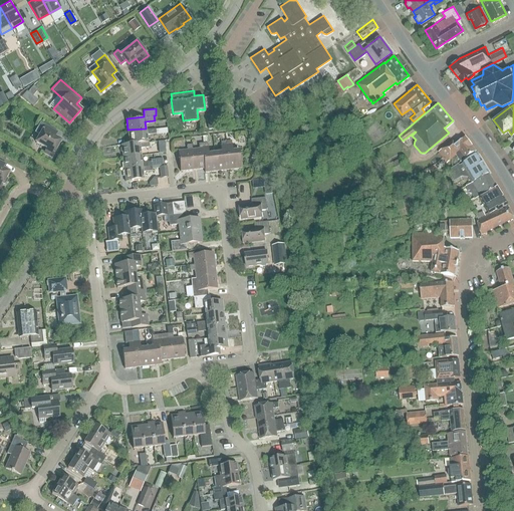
[(60,139),(54,136),(57,130),(40,119),(34,130),(40,133),(35,141),(46,147),(44,151),(51,155),(60,139)]
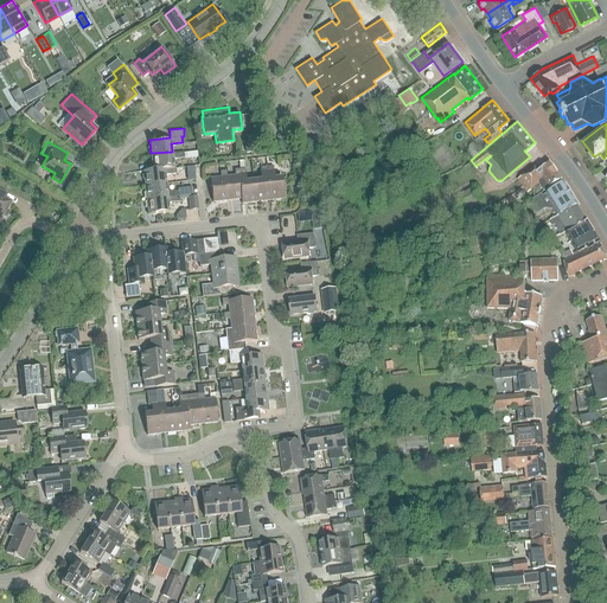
[(184,149),(172,151),(172,152),(151,153),(152,167),(152,168),(173,166),(173,156),(184,155),(184,149)]
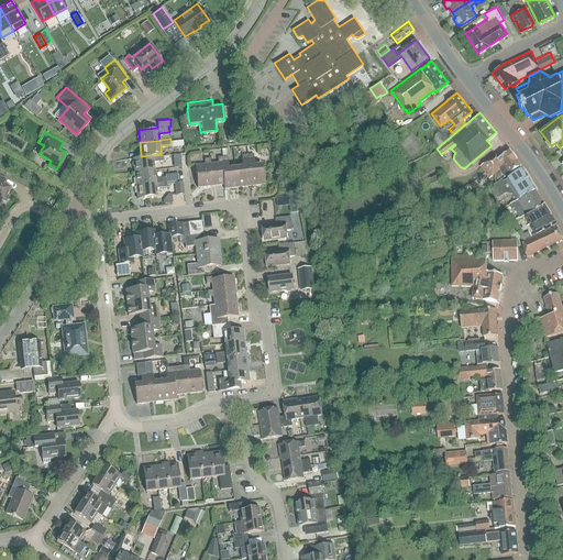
[(509,149),(499,156),(496,152),(479,164),(484,171),(489,176),(492,174),(499,167),(504,175),(509,172),(521,164),(509,149)]
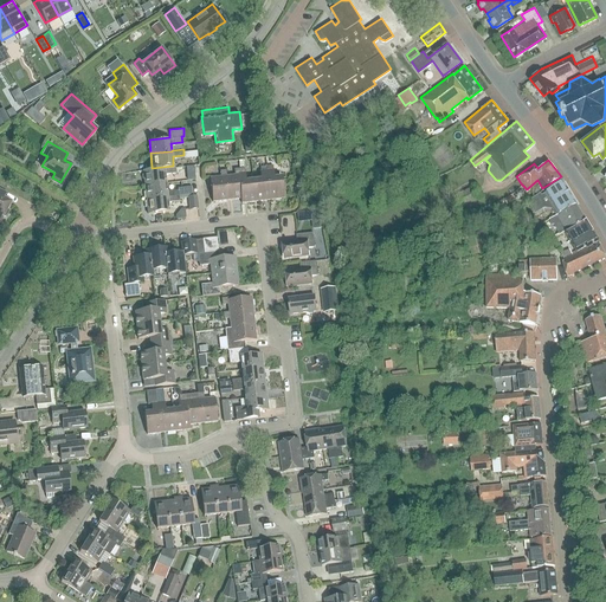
[(173,166),(152,168),(152,167),(143,168),(144,182),(166,180),(165,172),(176,170),(175,164),(173,166)]
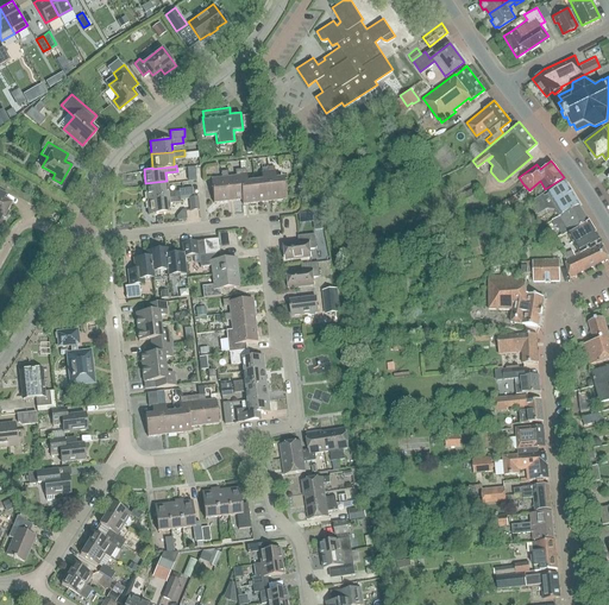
[(227,199),(242,197),(239,174),(242,172),(240,166),(234,168),(236,174),(227,175),(225,175),(227,199)]
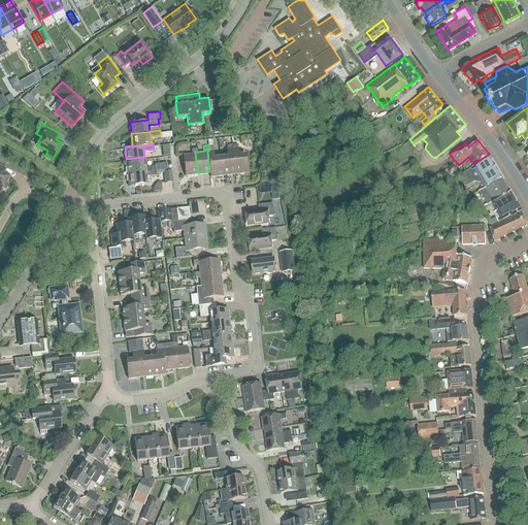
[(223,173),(221,155),(213,156),(212,144),(208,144),(209,150),(207,151),(209,171),(210,174),(223,173)]
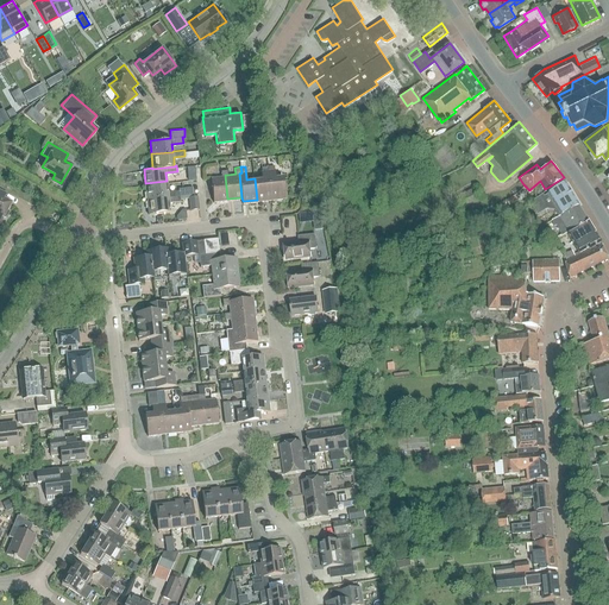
[(268,169),(271,199),(286,196),(283,175),(275,176),(274,168),(268,169)]
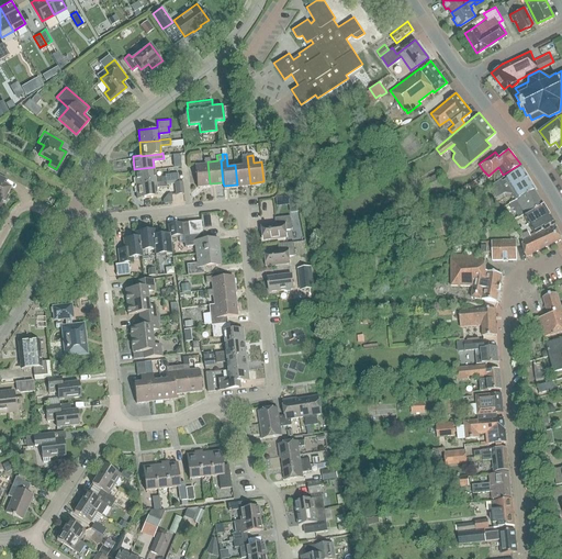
[(208,161),(210,161),(209,156),(203,156),(204,161),(194,163),(197,185),(210,183),(208,161)]
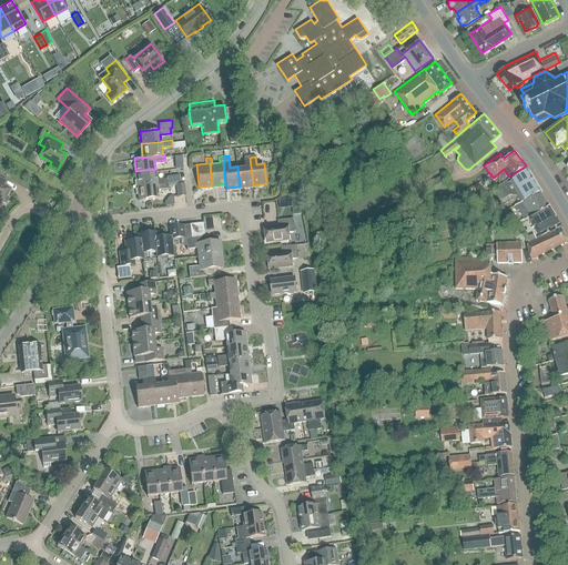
[(244,165),(237,167),(240,187),(253,185),(250,158),(243,158),(244,165)]
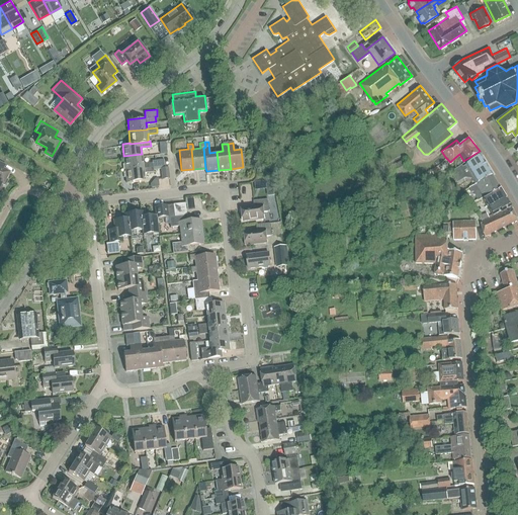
[(481,153),(471,158),(463,165),(461,163),(450,170),(457,181),(464,176),(471,177),(475,182),(493,172),(481,153)]
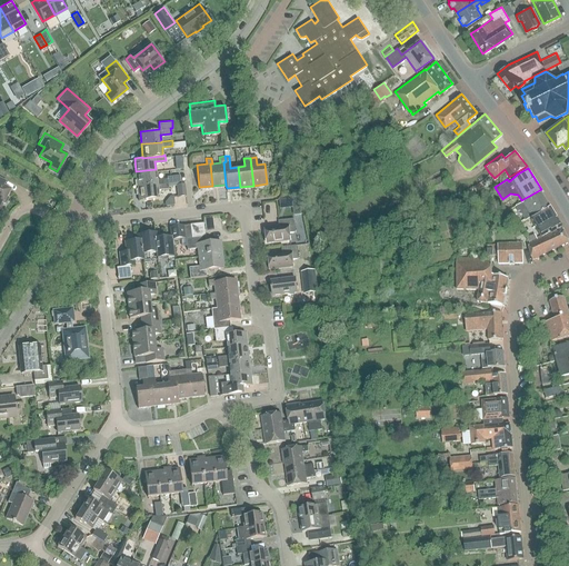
[(137,185),(168,181),(180,180),(180,172),(167,175),(167,177),(157,178),(156,169),(136,171),(137,185)]
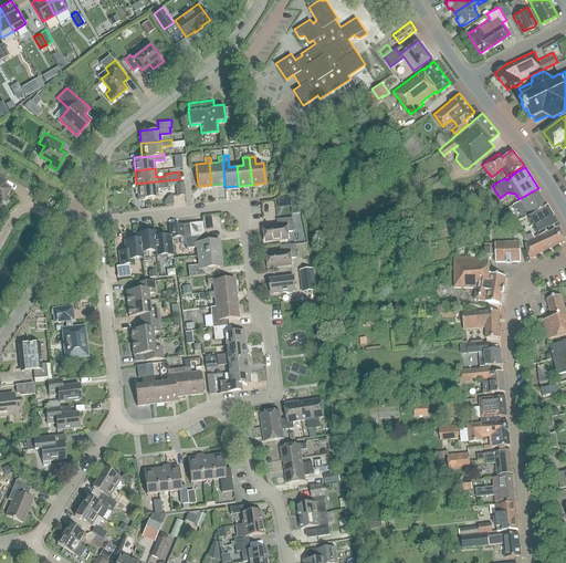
[(9,187),(2,184),(6,177),(0,174),(0,205),(2,200),(4,201),(8,195),(6,194),(9,187)]
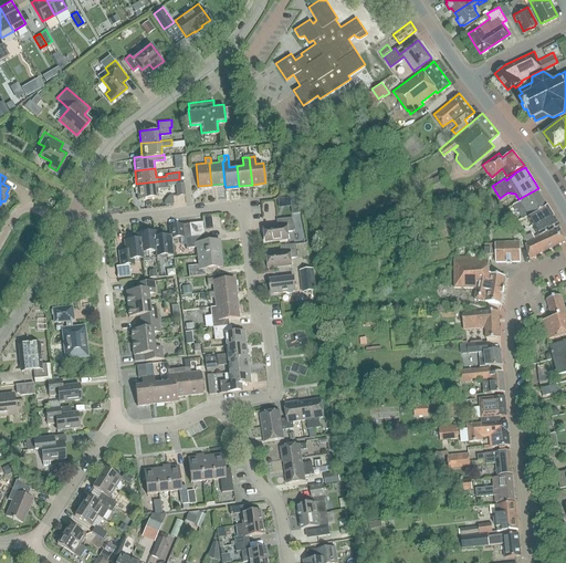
[(167,186),(167,180),(136,184),(138,198),(157,196),(157,187),(167,186)]
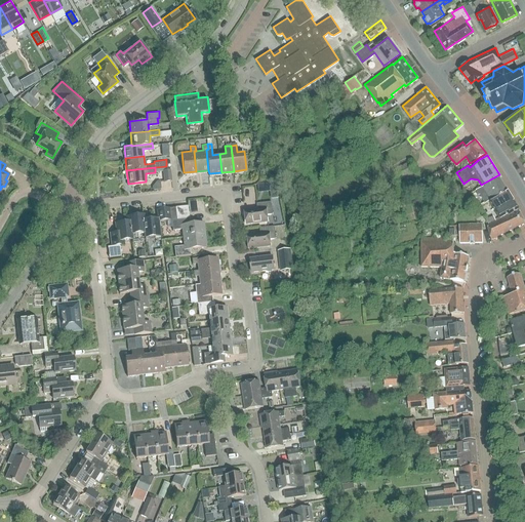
[(170,167),(162,168),(164,179),(171,178),(170,167)]
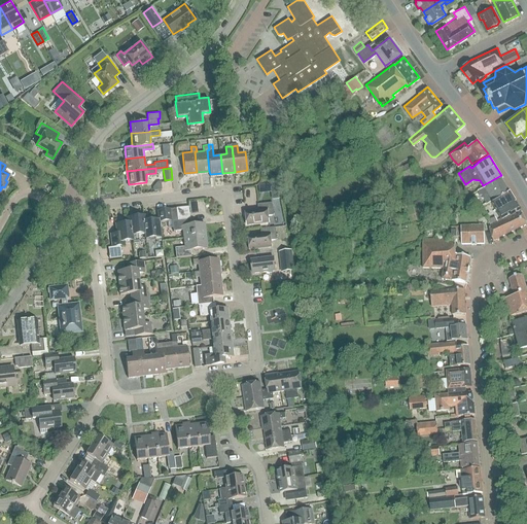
[(444,168),(437,172),(441,176),(447,172),(444,168)]
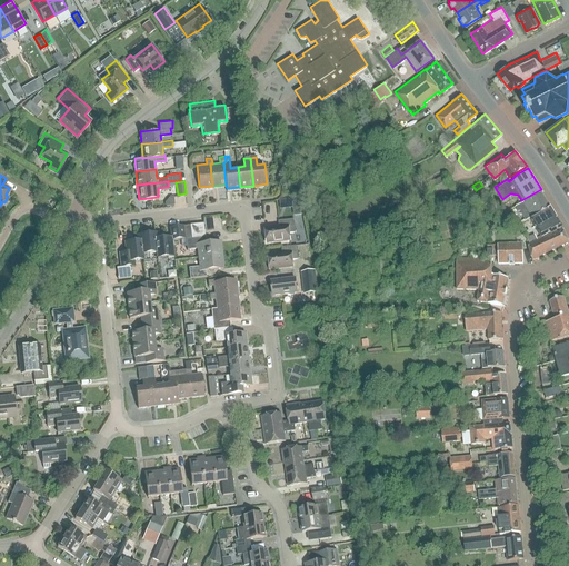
[(541,190),(541,189),(521,200),(515,204),(518,209),(520,209),(525,218),(529,216),(549,206),(540,190),(541,190)]
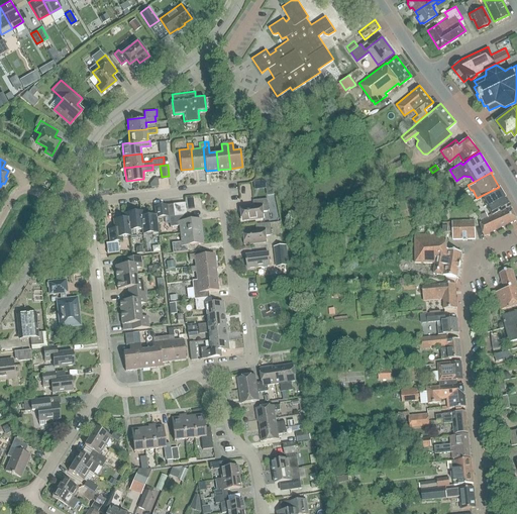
[(159,184),(158,176),(153,176),(149,182),(150,185),(159,184)]
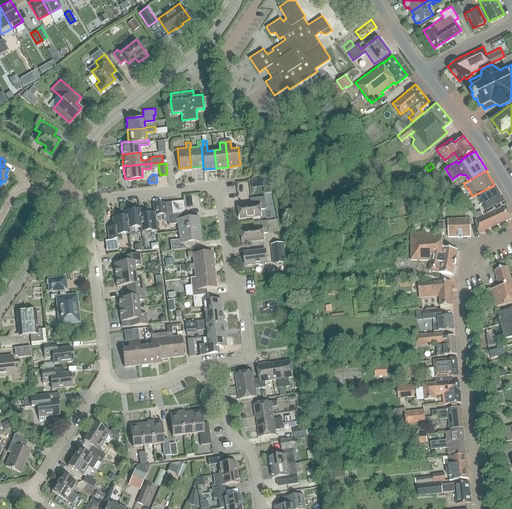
[(494,185),(476,194),(487,211),(495,206),(496,207),(506,201),(495,184),(494,185)]
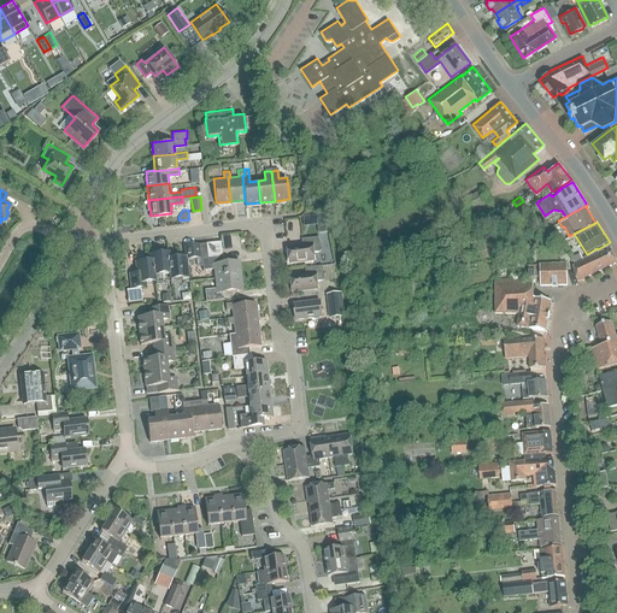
[(230,234),(221,234),(223,248),(231,247),(230,234)]
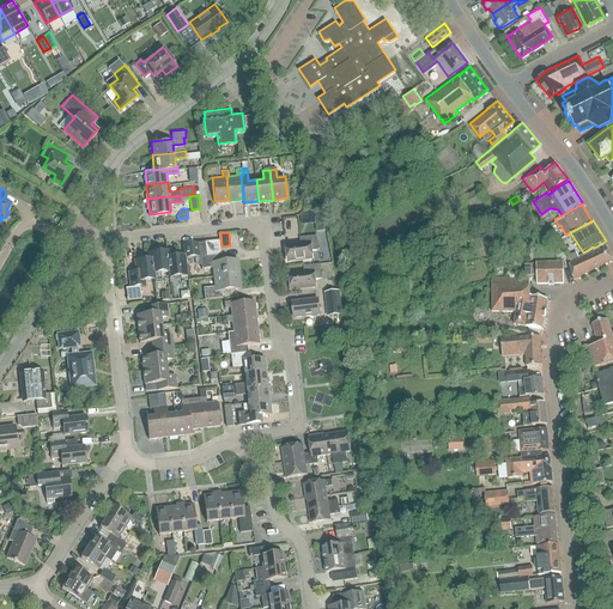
[(311,248),(319,248),(316,233),(299,235),(301,242),(285,244),(287,260),(313,256),(311,248)]
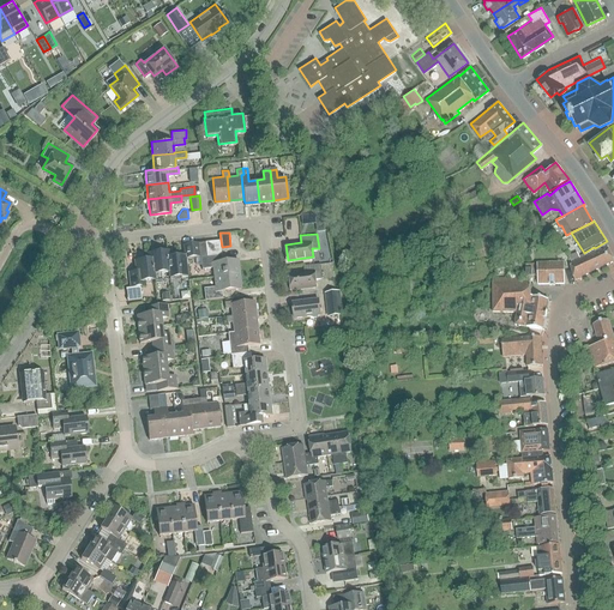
[(185,255),(199,254),(198,241),(182,242),(184,253),(170,254),(170,248),(166,248),(168,270),(169,276),(187,273),(185,255)]
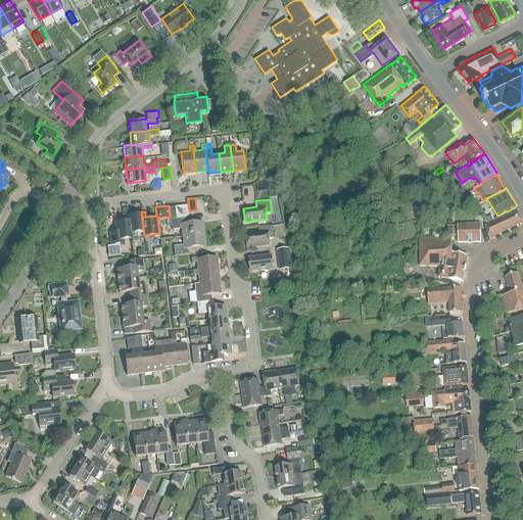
[(522,220),(517,207),(497,217),(504,230),(522,220)]
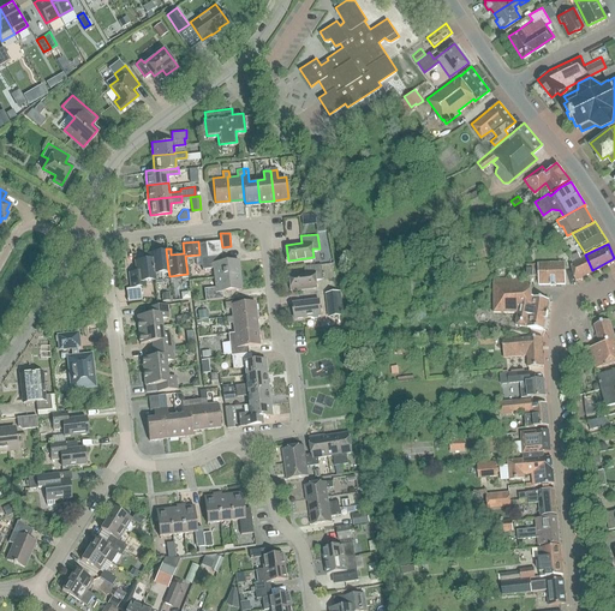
[(148,251),(148,257),(153,257),(155,279),(154,279),(155,281),(162,281),(161,271),(168,270),(166,249),(148,251)]
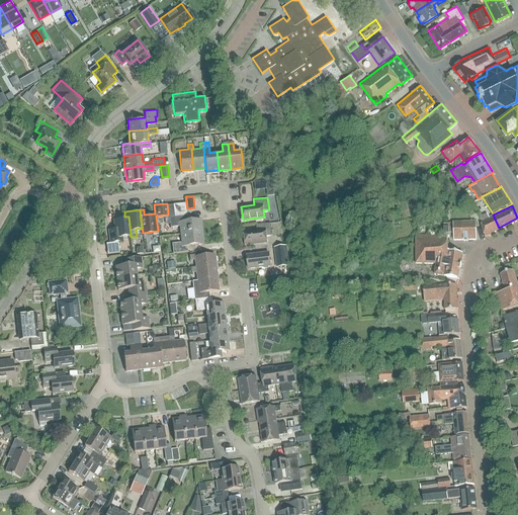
[(487,210),(479,215),(482,220),(489,216),(487,210)]
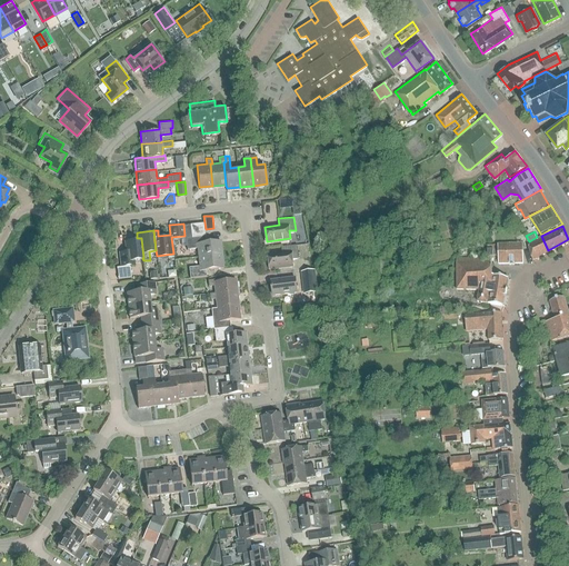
[(198,235),(191,236),(186,236),(187,247),(197,246),(198,255),(221,252),(220,239),(202,241),(201,235),(198,235)]
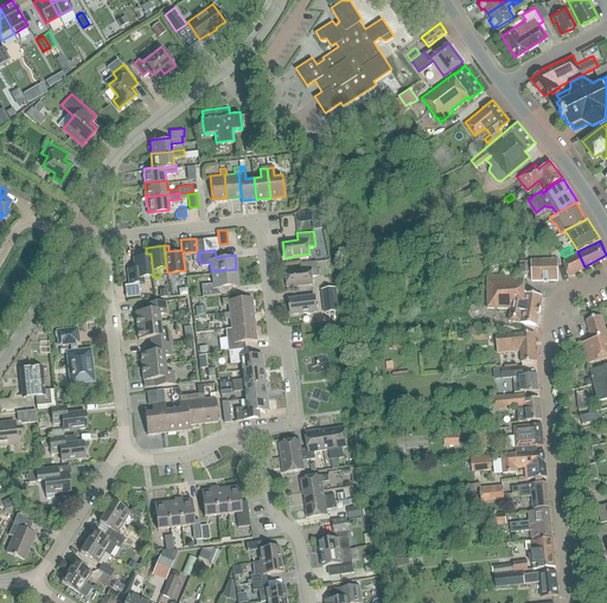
[(585,267),(577,251),(562,260),(567,275),(579,271),(579,269),(585,267)]
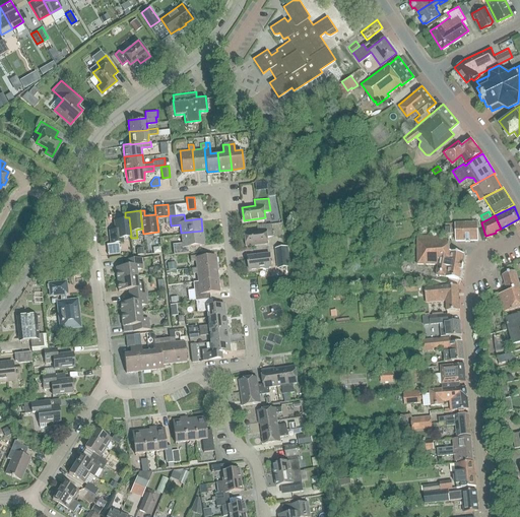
[(122,236),(130,236),(131,236),(129,217),(125,217),(114,218),(115,228),(109,229),(110,242),(106,242),(108,253),(119,251),(118,241),(123,240),(122,236)]
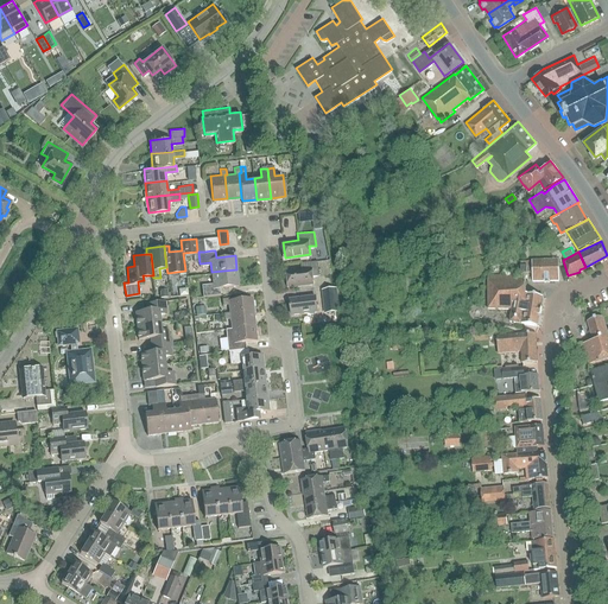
[(532,256),(532,264),(532,271),(532,279),(558,278),(558,256),(532,256)]
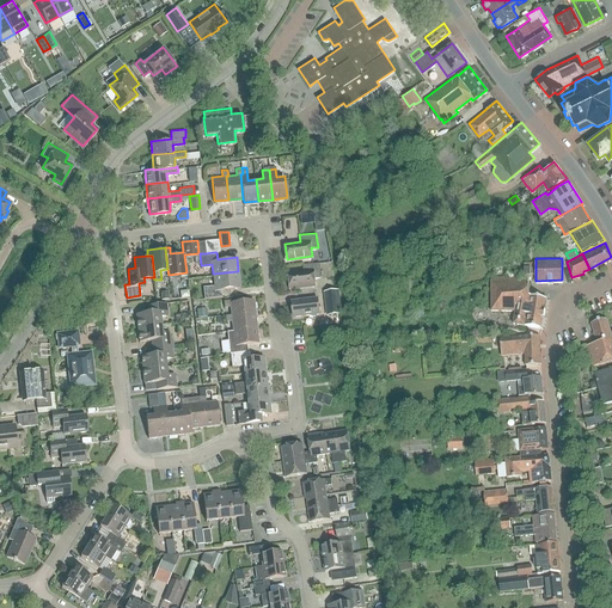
[(314,276),(320,275),(319,260),(303,263),(304,270),(288,272),(289,287),(316,284),(314,276)]
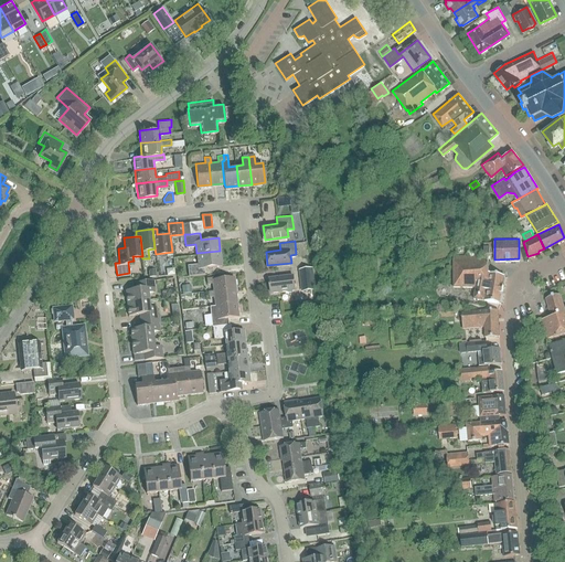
[(222,264),(220,251),(196,253),(198,262),(187,263),(188,274),(204,273),(203,266),(222,264)]
